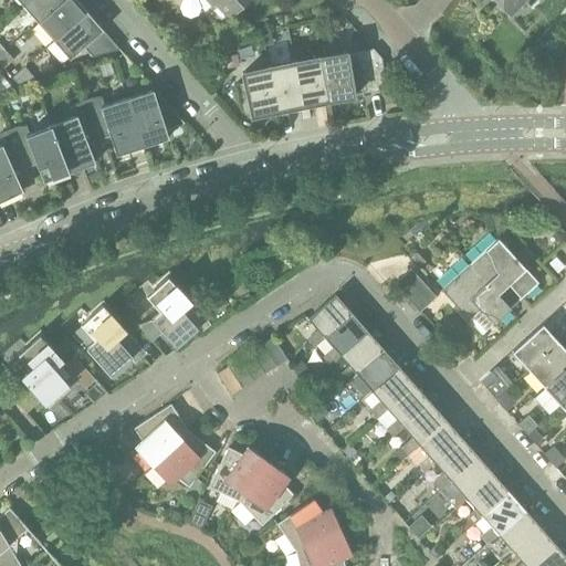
[(63,0),(27,0),(22,6),(38,23),(63,0)]
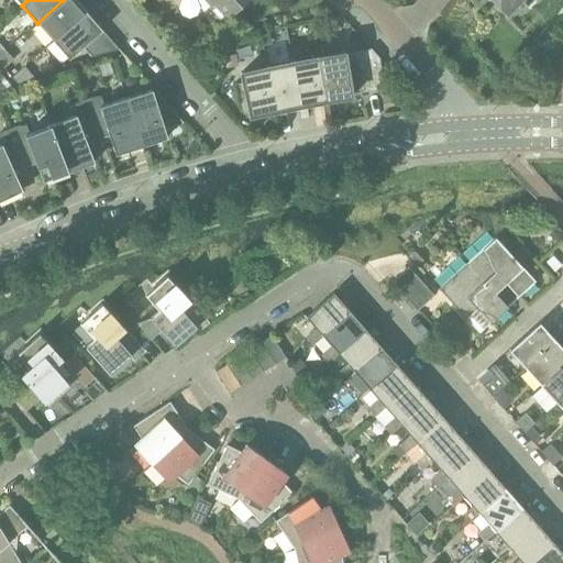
[(63,0),(37,23),(53,41),(86,12),(75,0),(63,0)]
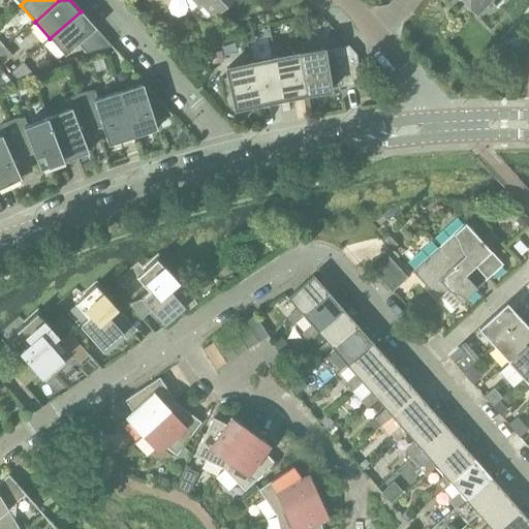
[(192,0),(198,5),(200,3),(213,17),(230,0),(192,0)]
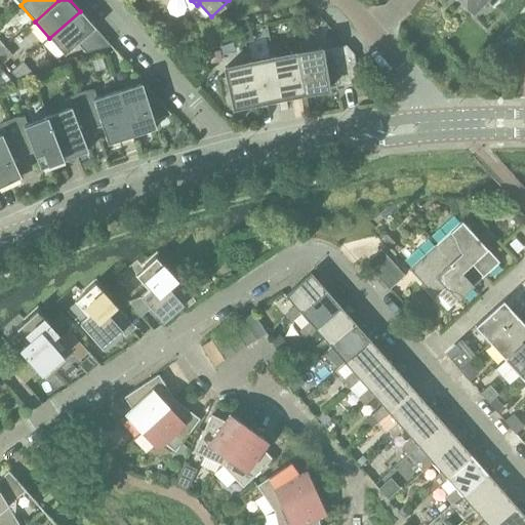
[(453,0),(455,1),(458,1),(472,14),(485,0),(453,0)]
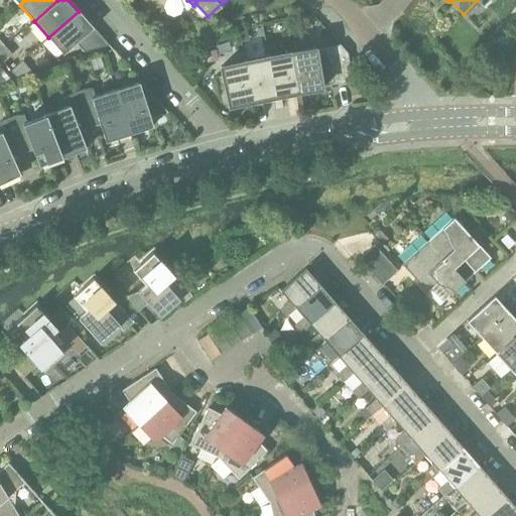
[(109,45),(79,11),(48,37),(62,53),(76,42),(84,51),(109,45)]
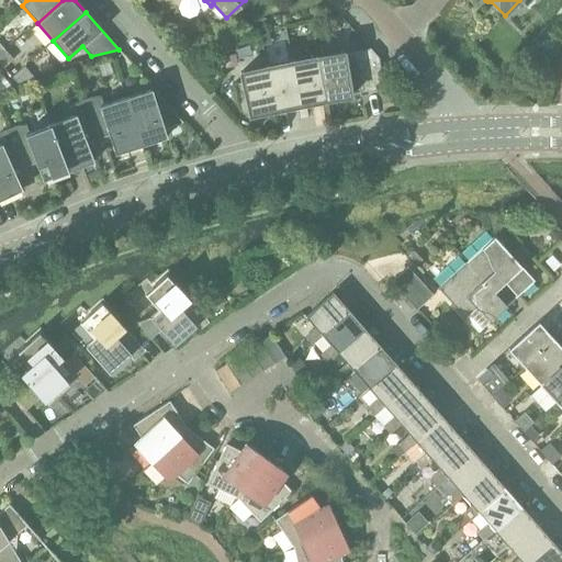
[(371,49),(344,52),(317,56),(325,99),(350,94),(350,93),(383,87),(380,60),(371,49)]
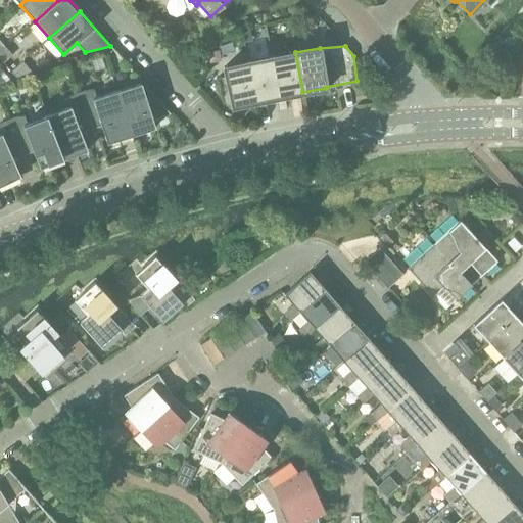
[(12,55),(5,47),(0,51),(0,59),(3,63),(12,55)]
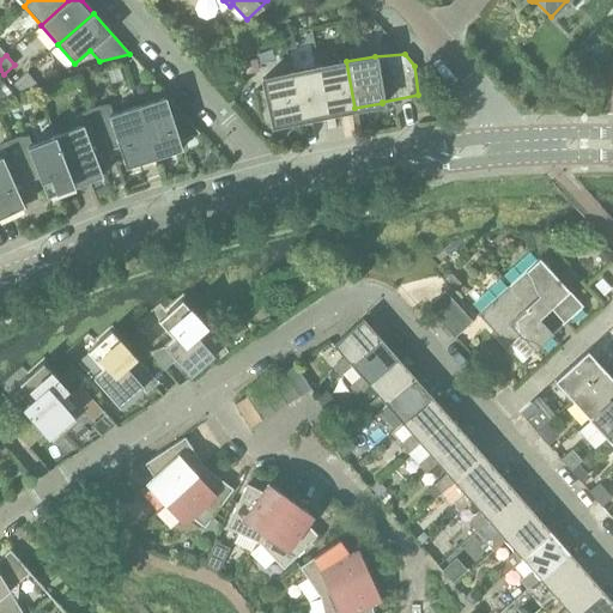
[(327,114),(354,108),(346,61),(344,62),(317,67),(327,114)]
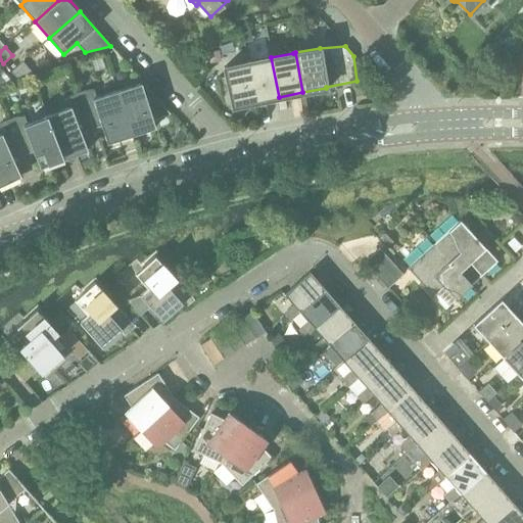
[(255,102),(279,97),(271,57),(250,61),(247,62),(255,102)]
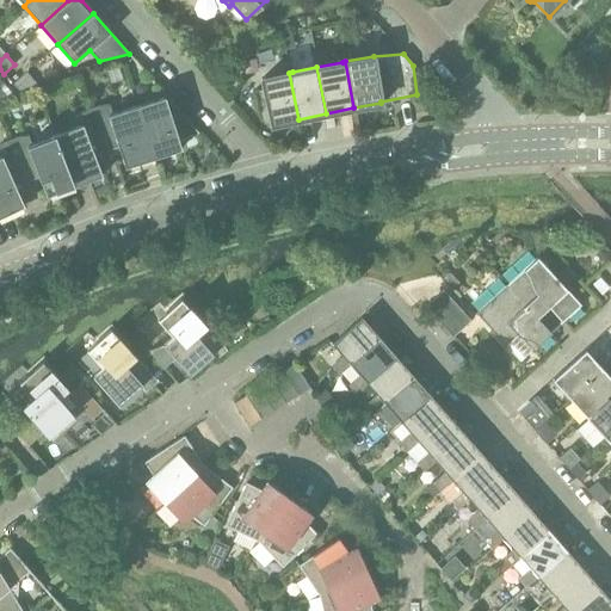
[(296,119),(298,119),(289,73),(261,79),(263,88),(252,92),(257,113),(260,128),(271,125),(296,119)]
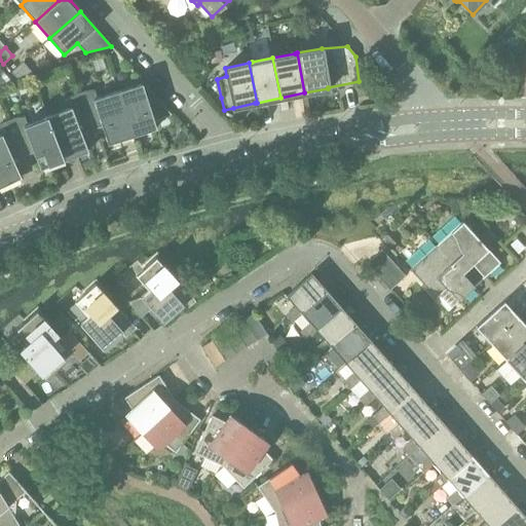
[(141,82),(117,90),(133,136),(156,127),(153,120),(171,114),(146,85),(142,85),(141,82)]
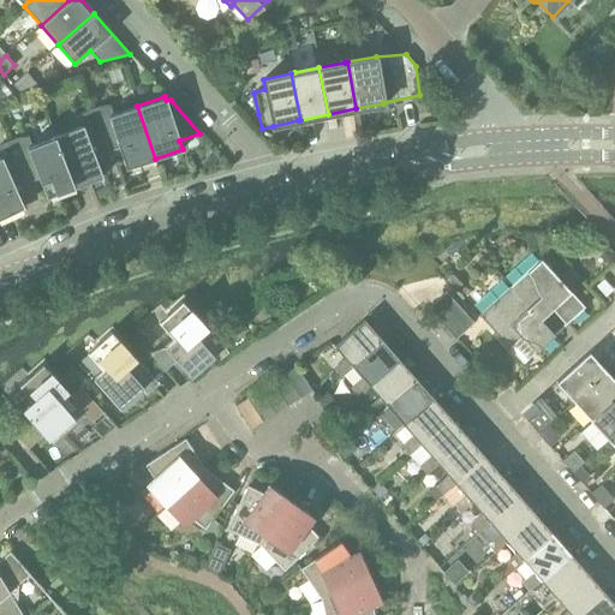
[(125,168),(155,159),(137,106),(114,113),(112,106),(107,105),(100,106),(91,108),(106,151),(119,148),(125,168)]
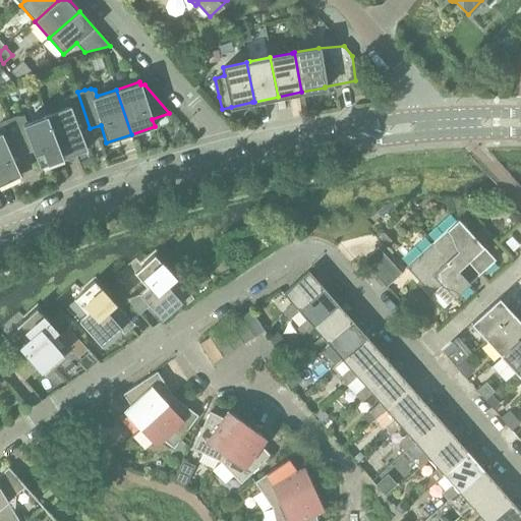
[(79,132),(90,128),(77,92),(73,93),(69,95),(63,100),(66,107),(46,115),(63,158),(87,149),(79,132)]
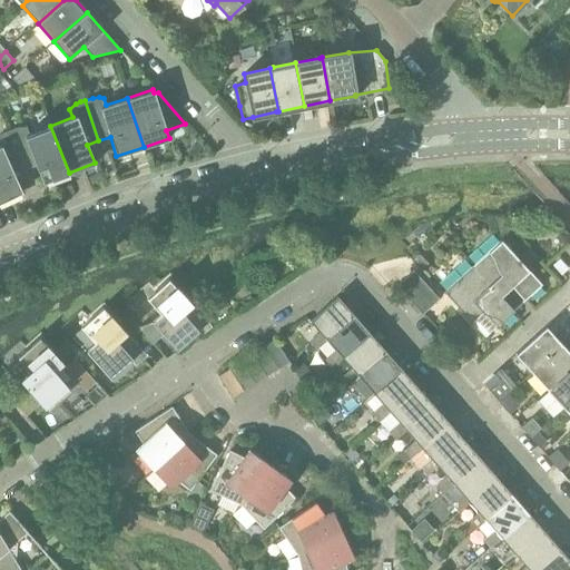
[(43,183),(69,173),(50,126),(30,133),(28,126),(22,126),(16,127),(8,129),(25,169),(36,165),(43,183)]
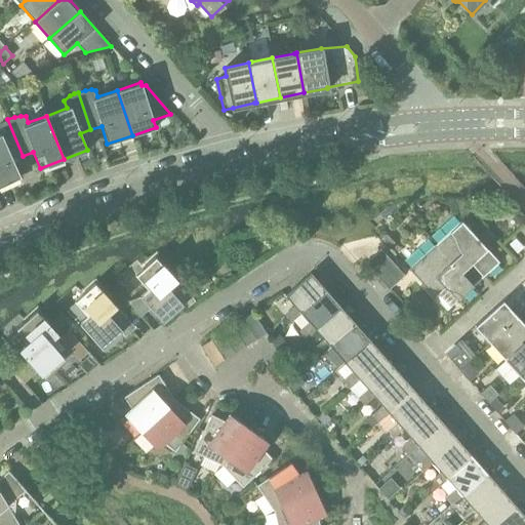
[(12,160),(23,156),(7,119),(3,122),(0,123),(0,185),(21,176),(12,160)]
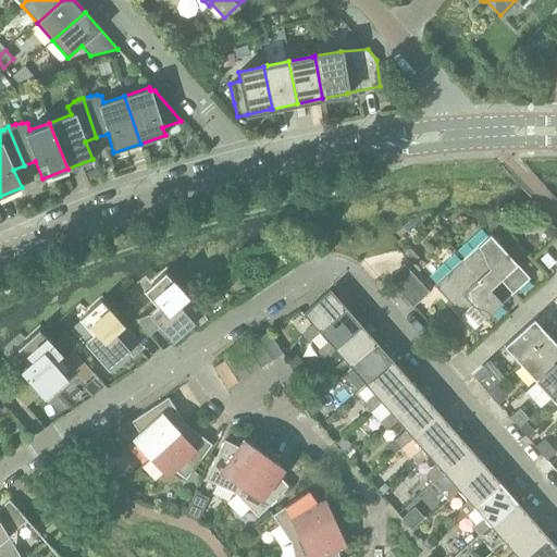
[(477,246),(461,259),(490,289),(499,281),(511,294),(529,279),(517,264),(490,234),(477,246)]
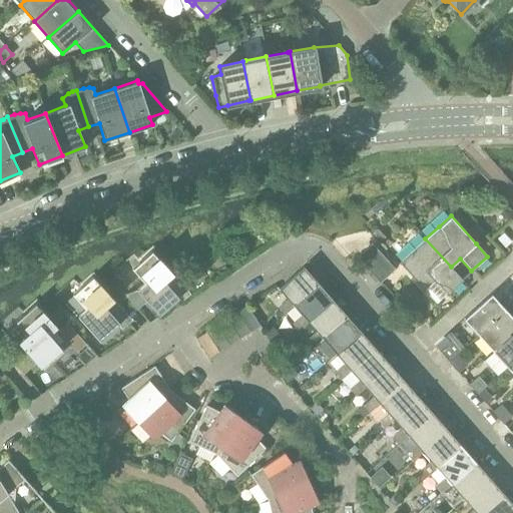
[(475,222),(469,227),(469,228),(477,237),(478,237),(484,232),(475,222)]
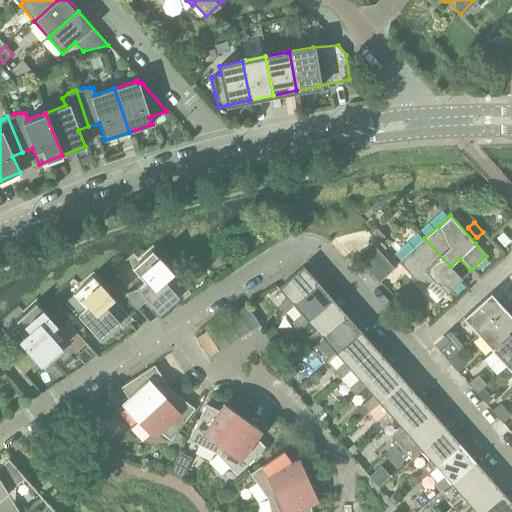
[(272,223),(260,230),(268,242),(280,234),(272,223)]
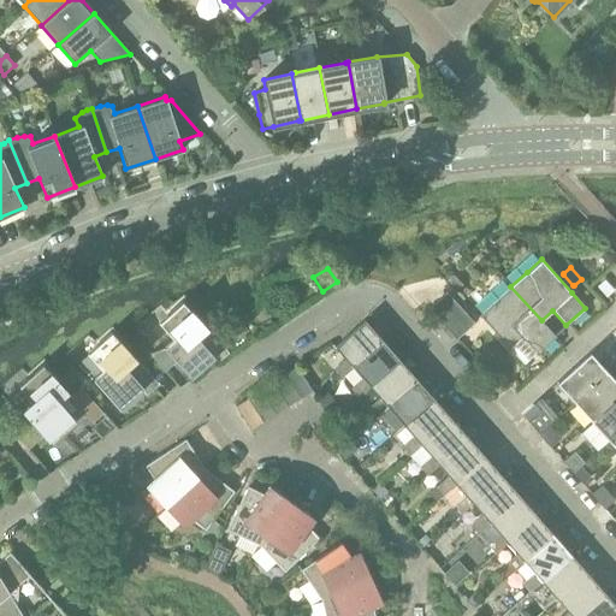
[(555,336),(542,320),(510,286),(479,315),(509,349),(522,338),(535,353),(542,348),(540,348),(555,336)]
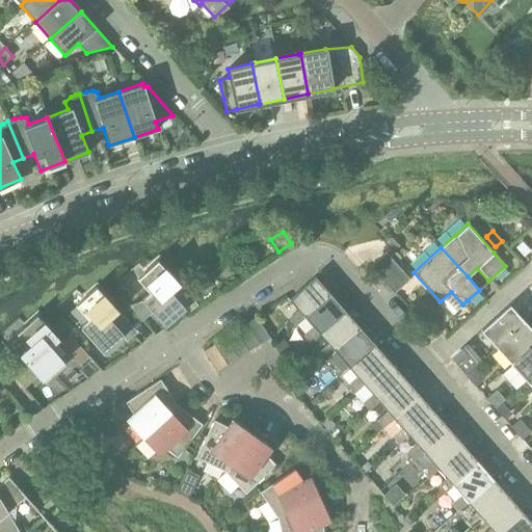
[(370,267),(394,293),(409,278),(386,253),(370,267)]
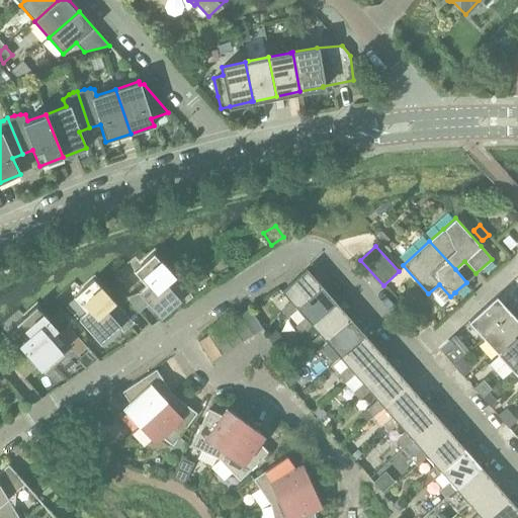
[(191,297),(153,254),(134,271),(146,285),(138,293),(126,296),(139,311),(149,303),(161,317),(180,300),(183,305),(191,297)]
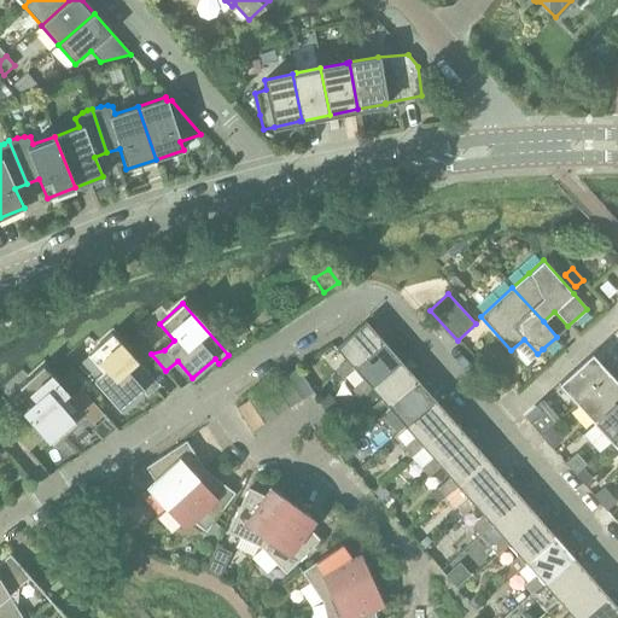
[(342,378),(354,368),(383,342),(366,321),(336,348),(345,360),(338,373),(342,378)]
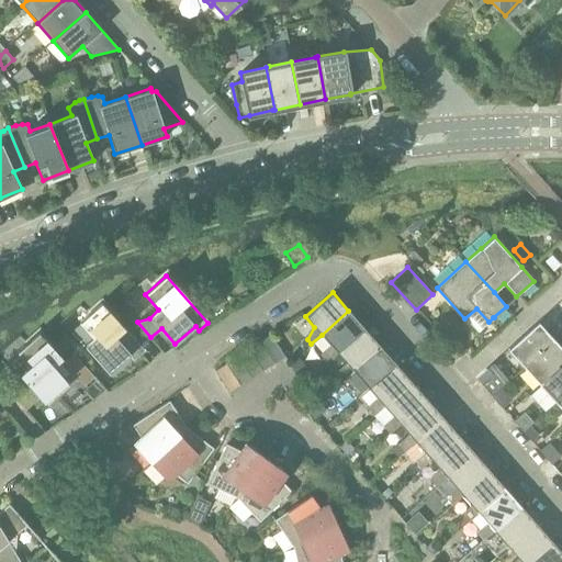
[(109,373),(139,348),(101,304),(79,322),(93,339),(86,346),(109,373)]
